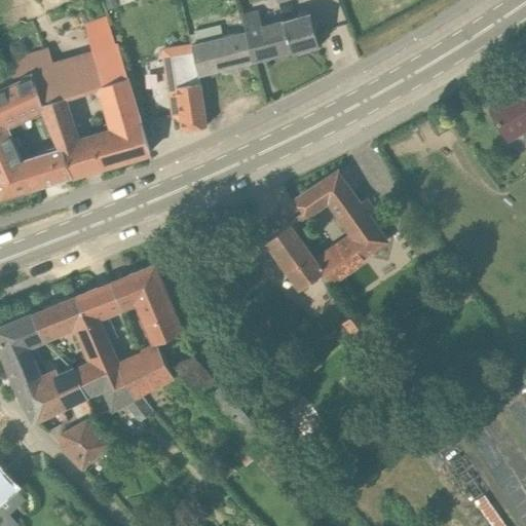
[(256,58),(256,61),(292,51),(292,52),(295,52),(299,54),(306,51),(308,48),(320,45),(311,14),(263,28),(258,10),(241,15),(247,33),(248,32),(254,59),(256,58)]
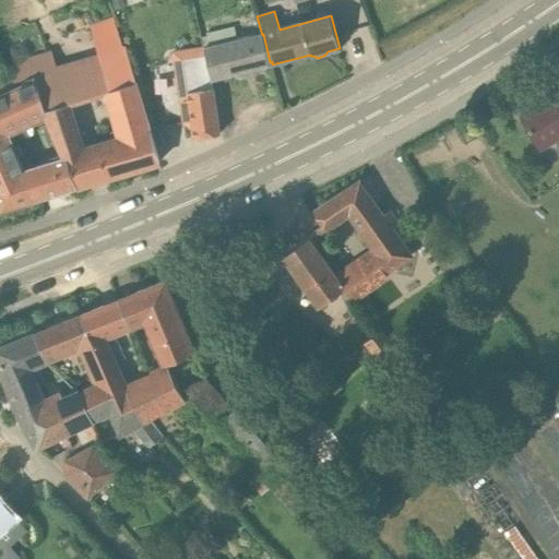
[(40,117),(43,121),(46,120),(61,158),(59,158),(71,189),(86,185),(159,163),(137,83),(135,83),(125,47),(122,48),(114,21),(91,27),(98,55),(58,67),(52,52),(8,66),(14,87),(11,90),(13,92),(32,85),(40,117)]
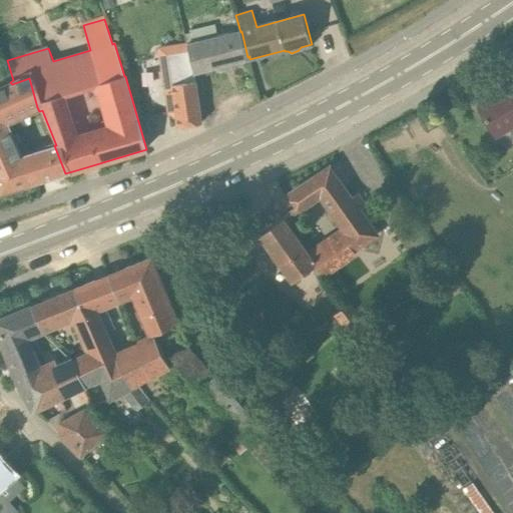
[(191,74),(193,73),(249,59),(249,56),(247,57),(241,31),(240,32),(217,37),(214,24),(189,31),(189,33),(184,34),(187,44),(184,45),(191,74)]
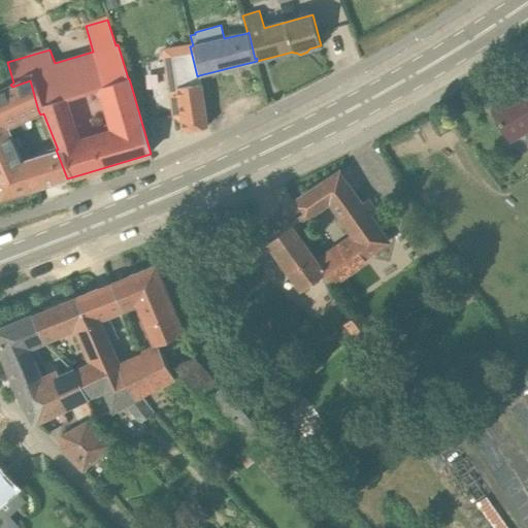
[(184,131),(207,127),(201,84),(199,75),(197,76),(190,46),(163,51),(172,116),(180,114),(184,131)]
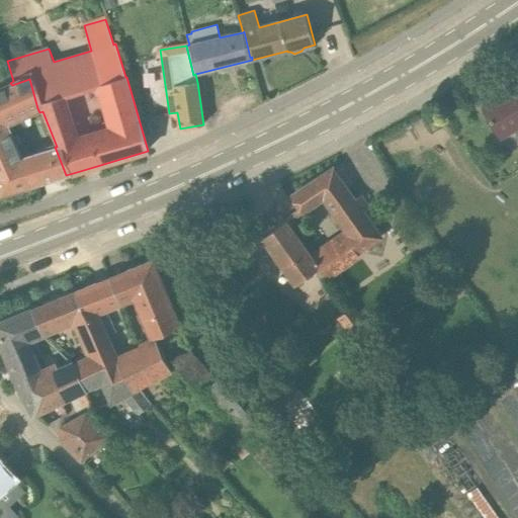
[(12,85),(10,83),(0,87),(0,194),(66,175),(55,147),(23,156),(9,125),(39,112),(37,108),(29,79),(12,85)]
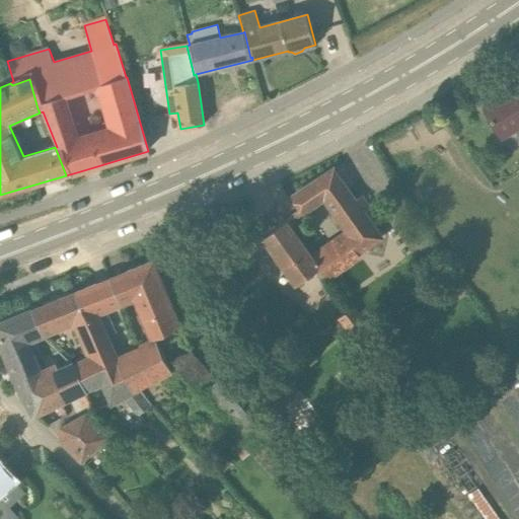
[(485,107),(503,140),(515,133),(518,138),(518,95),(515,89),(485,107)]
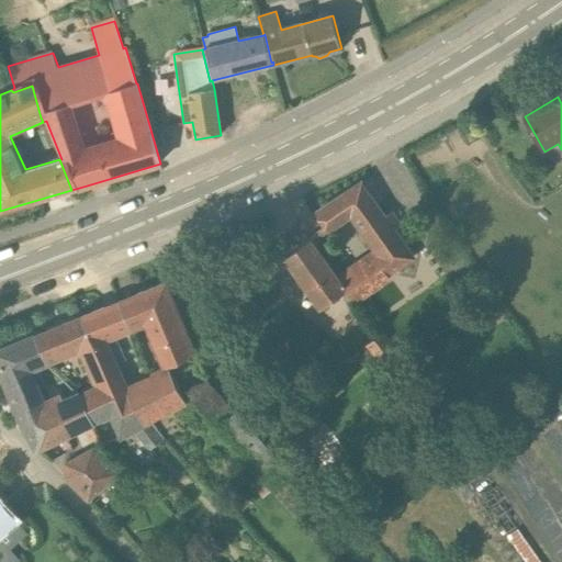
[(384,218),(360,184),(316,214),(326,227),(312,238),(349,292),(348,293),(357,304),(393,279),(390,273),(412,258),(395,231),(401,227),(391,214),(384,218)]
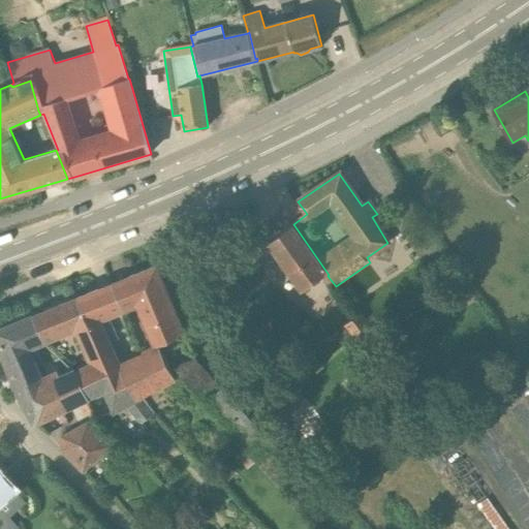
[(329,275),(293,224),(281,232),(279,230),(273,235),(275,238),(268,242),(304,292),(328,276),(329,275)]
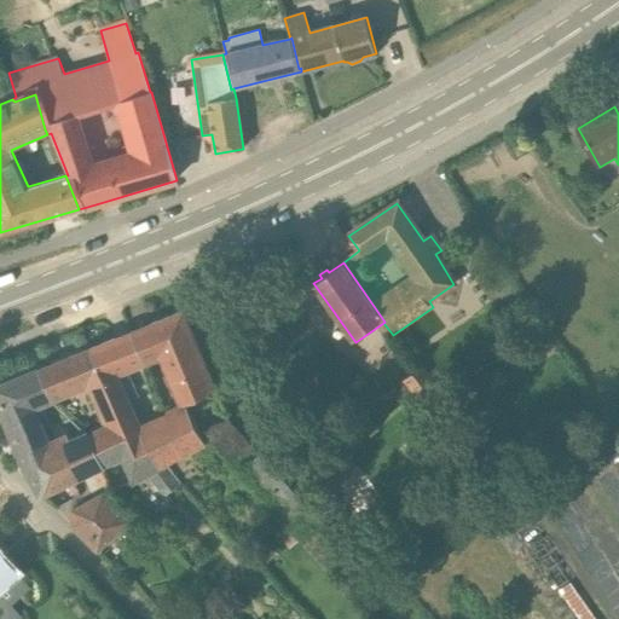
[(214,393),(181,312),(126,334),(138,370),(145,368),(144,364),(163,357),(184,405),(214,393)]
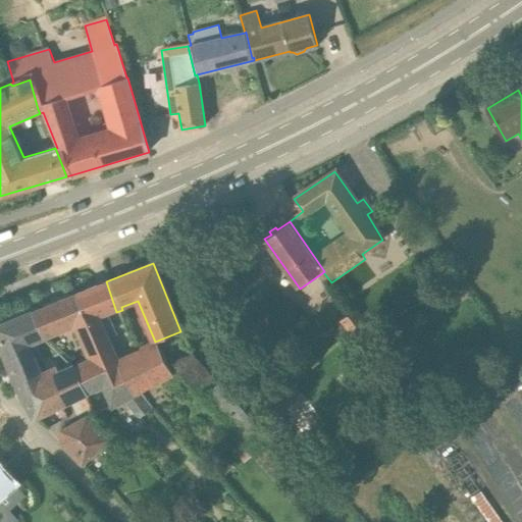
[(109,359),(111,362),(119,359),(110,337),(117,334),(108,315),(116,312),(106,281),(69,297),(81,324),(94,318),(109,359)]
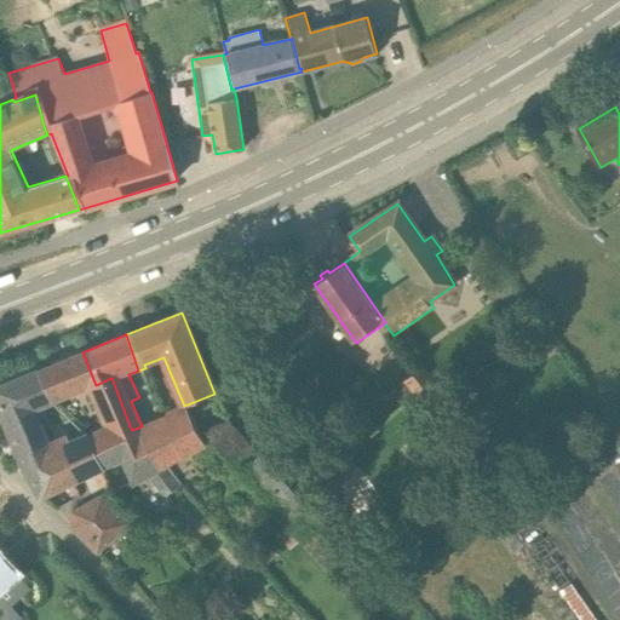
[(132,483),(155,472),(132,430),(130,426),(112,378),(96,385),(82,352),(36,372),(51,400),(57,405),(87,392),(102,426),(87,432),(87,431),(86,432),(89,435),(102,468),(122,458),(132,483)]
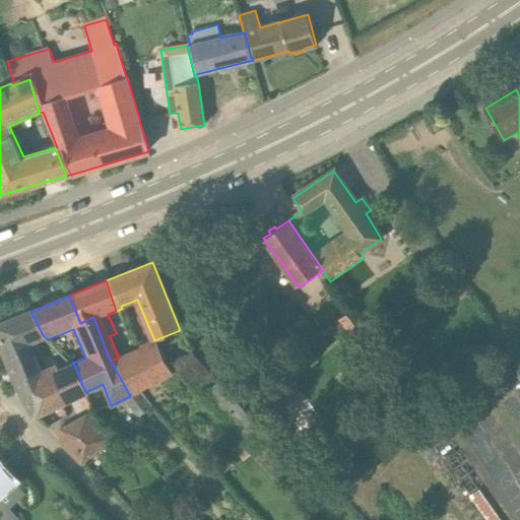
[(74,365),(72,363),(58,369),(57,365),(42,371),(31,346),(48,339),(43,335),(30,312),(0,323),(0,339),(5,354),(19,391),(34,415),(85,392),(74,365)]
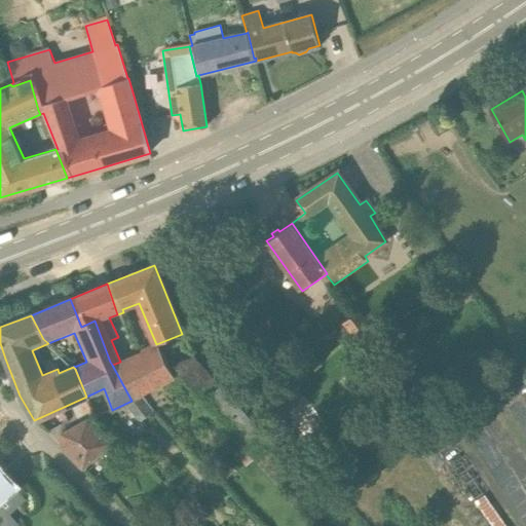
[(158,346),(120,362),(112,365),(132,401),(175,379),(158,346)]
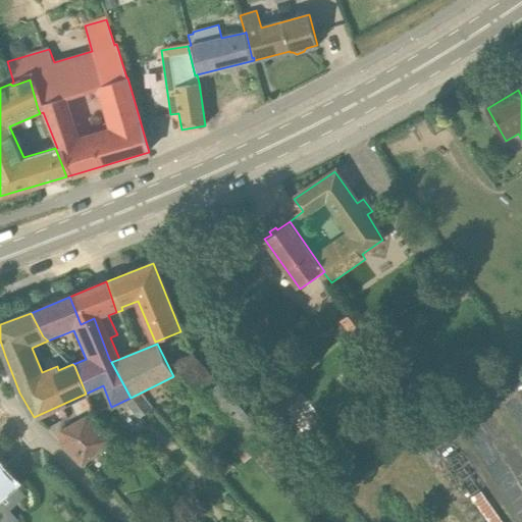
[(192,390),(241,445),(252,456),(266,471),(294,506),(302,499),(288,480),(294,475),(279,458),(277,459),(272,453),(267,447),(272,442),(219,383),(215,386),(190,354),(185,358),(183,355),(173,364),(192,390)]
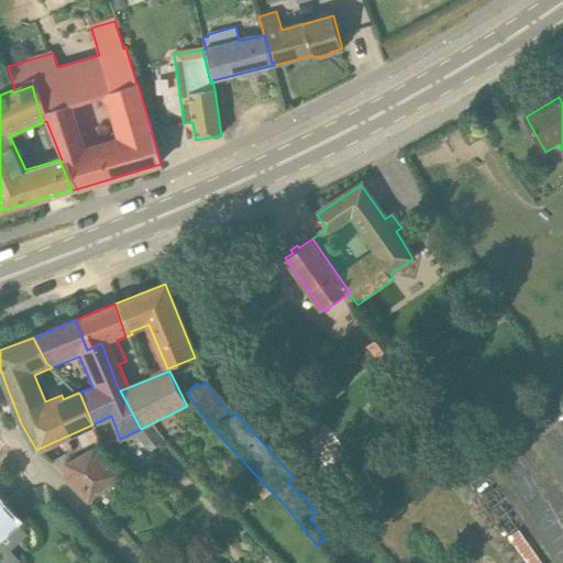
[(66,477),(89,500),(117,472),(94,449),(67,465),(66,477)]
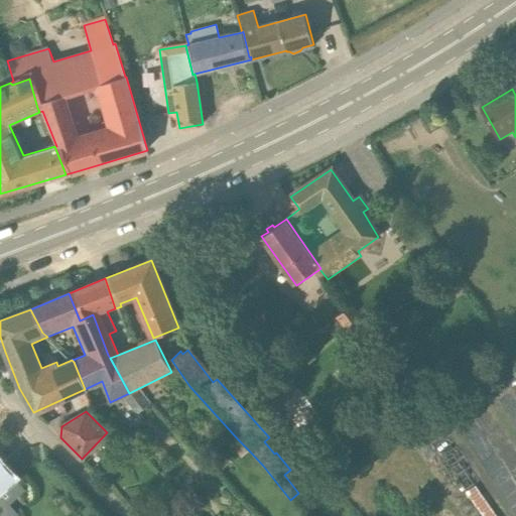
[(238,439),(231,446),(241,458),(249,450),(238,439)]
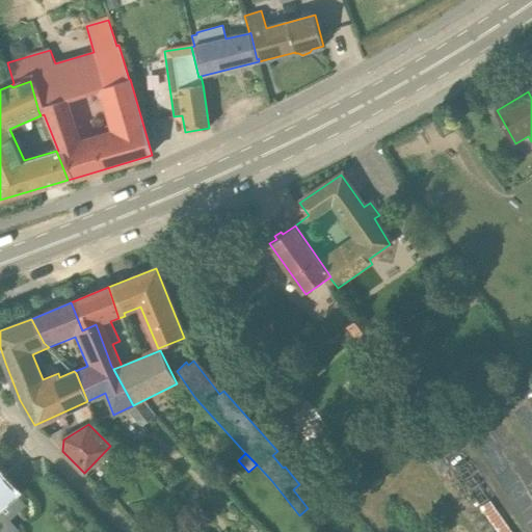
[(0,504),(14,491),(0,476),(0,504)]
